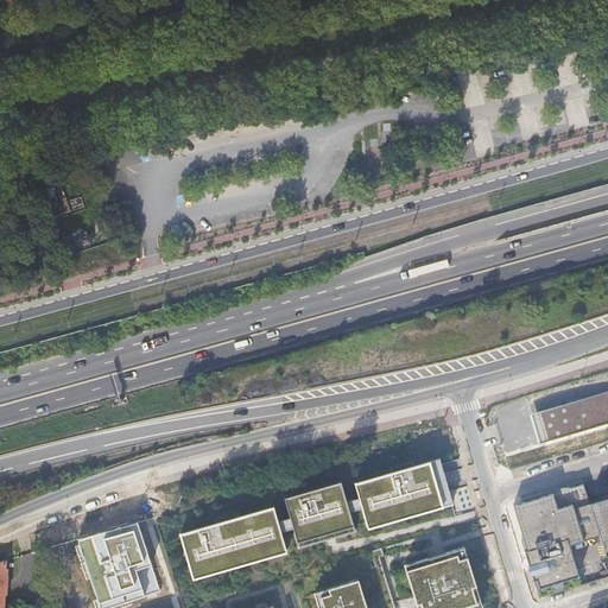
[(54,178),(38,182),(50,219),(63,215),(62,214),(73,211),(65,188),(62,189),(61,185),(56,187),(54,178)]
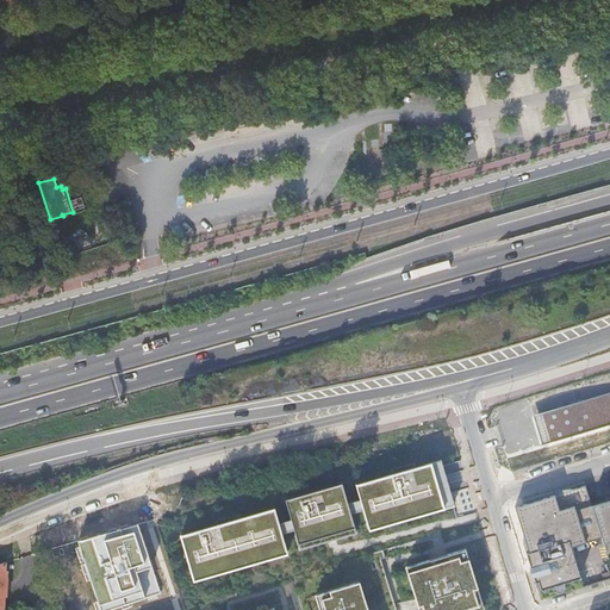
[(67,185),(61,186),(62,190),(66,188),(73,212),(75,212),(72,201),(67,185)]
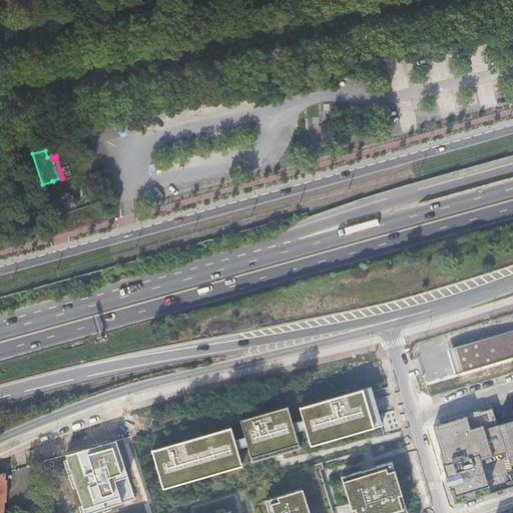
[(70,166),(60,169),(63,178),(72,175),(70,166)]
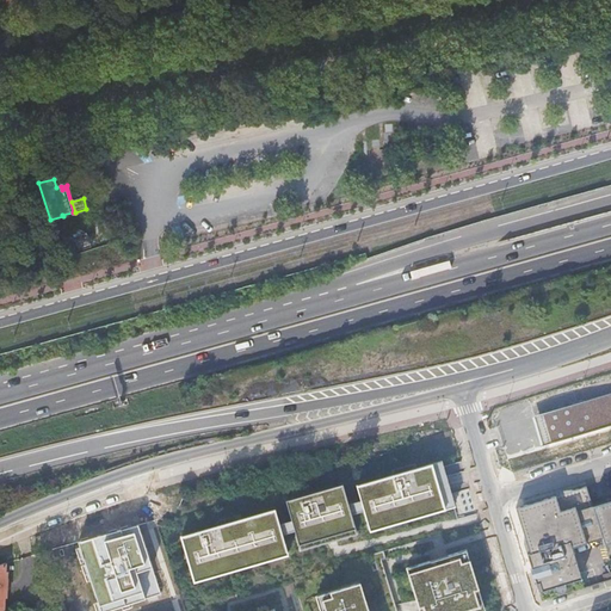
[(79,236),(66,240),(69,254),(92,247),(88,238),(80,240),(79,236)]
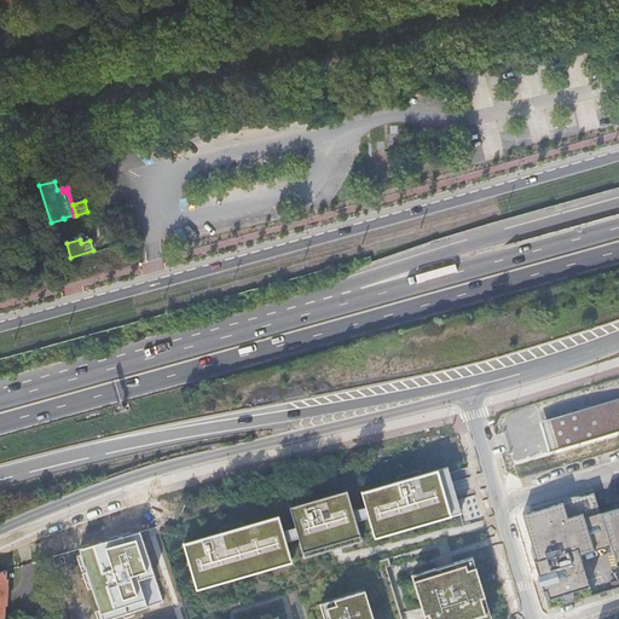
[(618,399),(549,421),(557,447),(618,429),(618,399)]
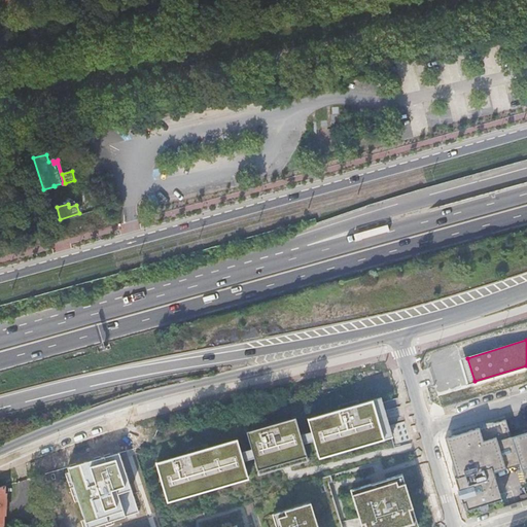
[(311,430),(314,441),(319,458),(392,436),(381,396),(308,418),(311,430)]
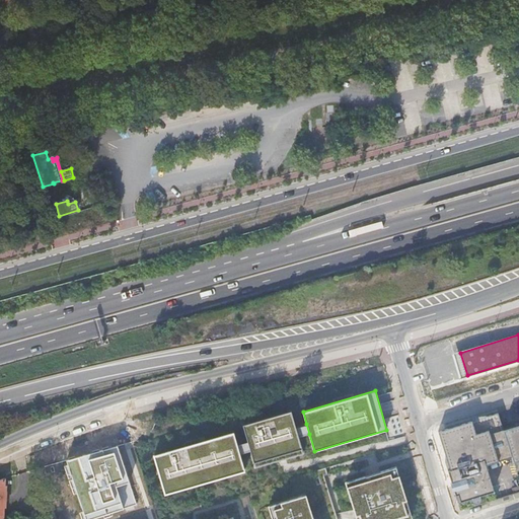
[(301,449),(298,437),(295,427),(291,413),(243,426),(247,441),(250,451),(253,462),(301,449)]
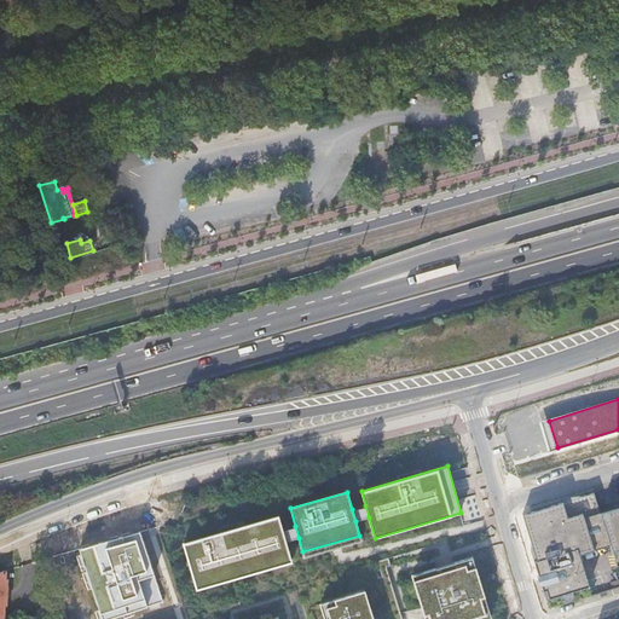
[(531,553),(545,601),(559,596),(557,593),(561,591),(562,595),(562,596),(562,597),(563,597),(565,599),(566,599),(567,600),(568,600),(568,599),(570,599),(571,599),(571,597),(572,596),(572,595),(573,594),(573,593),(572,593),(571,588),(574,586),(576,591),(589,586),(579,555),(609,545),(612,551),(618,549),(618,503),(613,505),(614,508),(600,513),(593,493),(582,497),(579,496),(577,496),(574,496),(571,497),(568,497),(566,498),(563,501),(561,503),(521,515),(530,544),(531,553)]
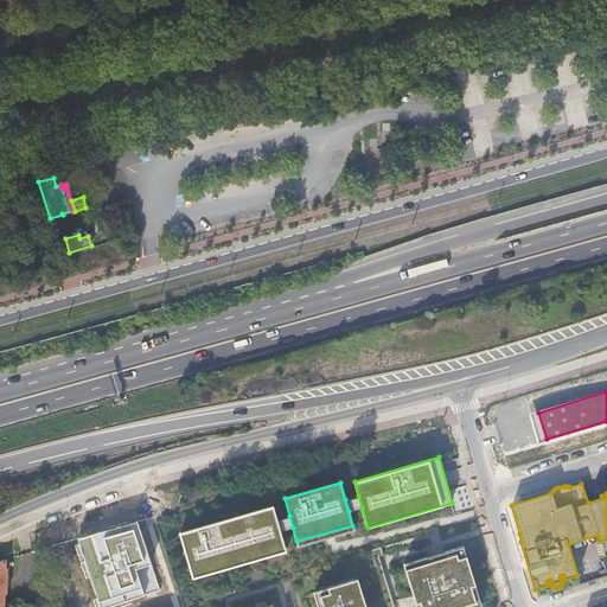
[(358,496),(345,499),(349,511),(362,508),(358,496)]
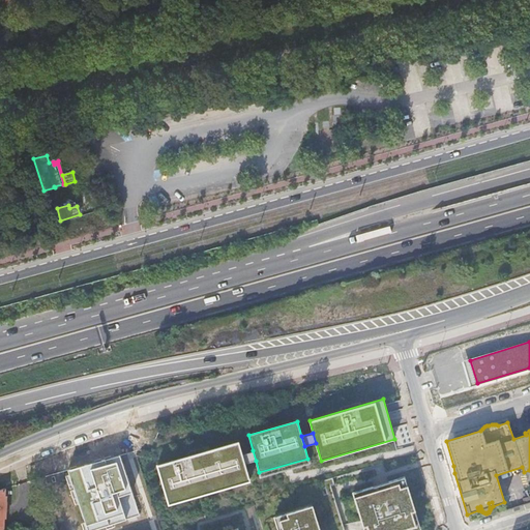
[(249,481),(244,464),(241,453),(238,441),(156,465),(168,505),(249,481)]
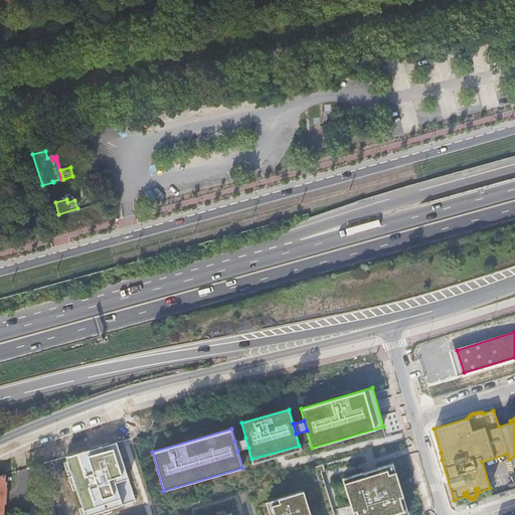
[(245,438),(234,441),(237,451),(248,448),(245,438)]
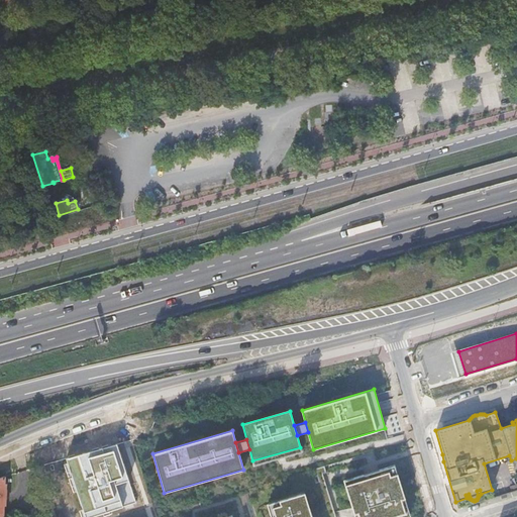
[(116,444),(66,458),(84,516),(91,516),(135,502),(116,444)]
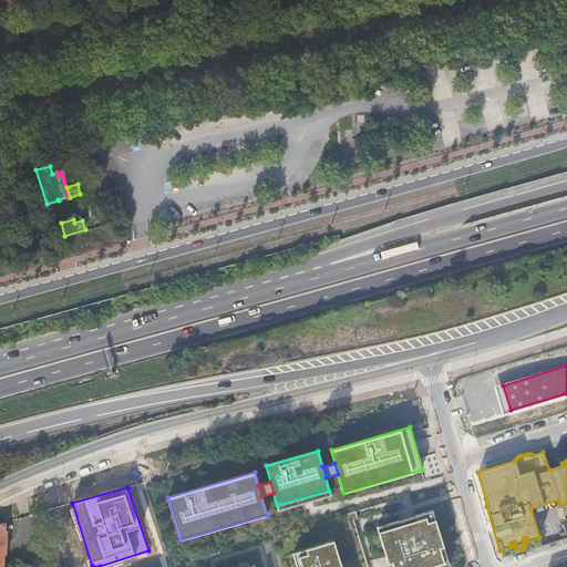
[(379,521),(392,566),(445,566),(453,565),(435,505),(415,511),(379,521)]
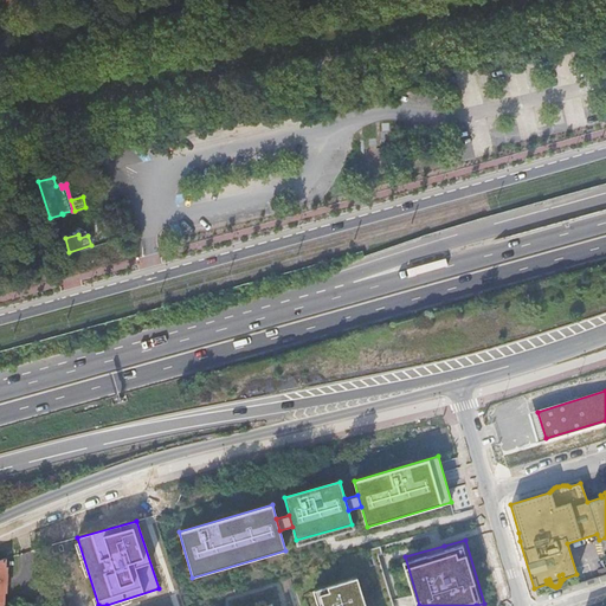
[(372,605),(361,568),(317,584),(323,605),(372,605)]
